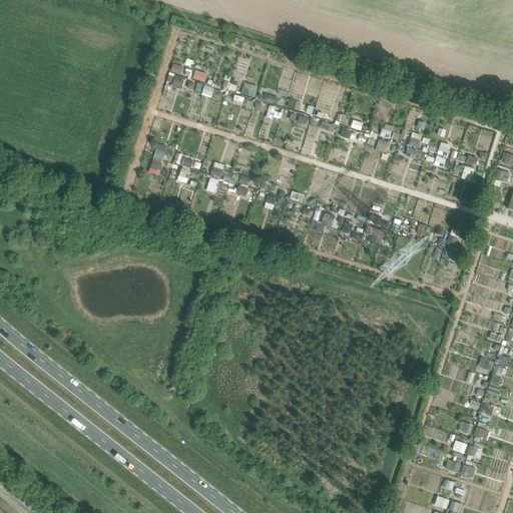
[(172,62),(170,68),(179,72),(182,65),(172,62)]
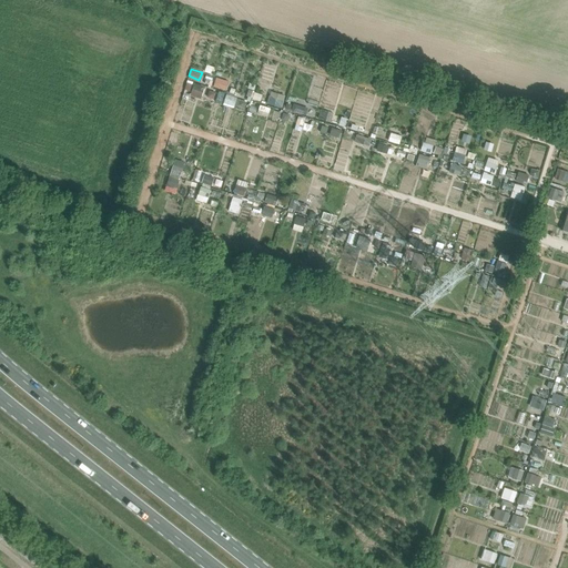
[(213,75),(206,73),(203,82),(210,84),(213,75)]
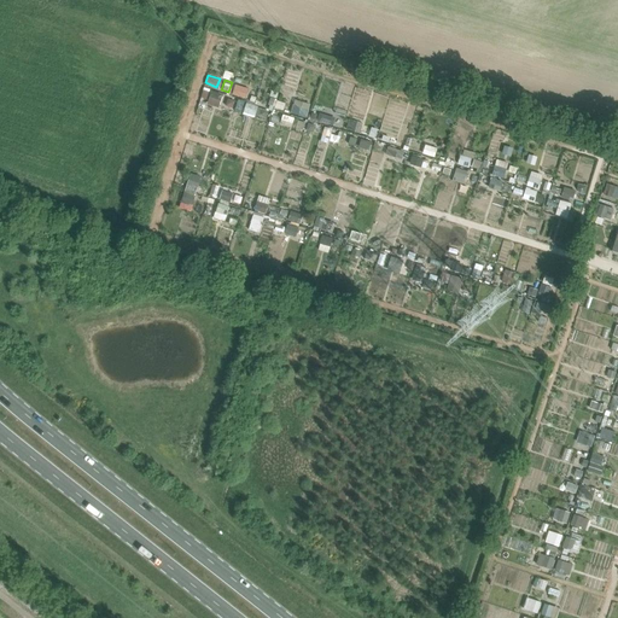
[(249,88),(235,83),(233,88),(232,92),(245,97),(249,88)]
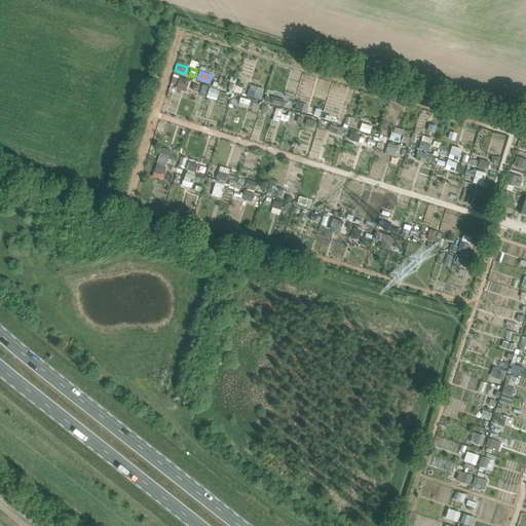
[(189,78),(179,76),(175,86),(186,89),(189,78)]
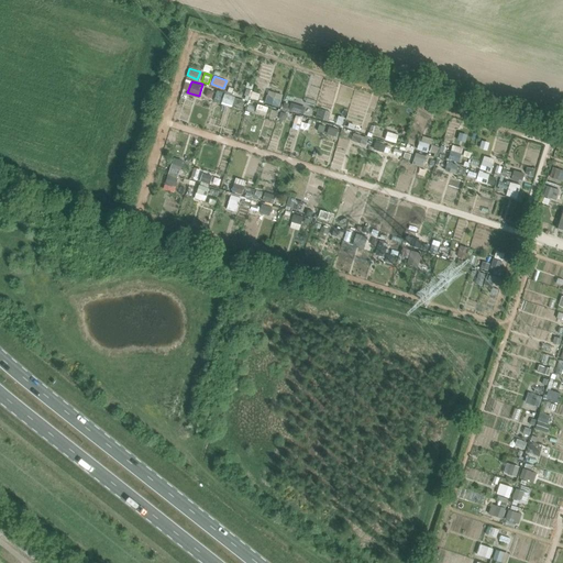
[(260,92),(246,88),(243,95),(257,99),(260,92)]
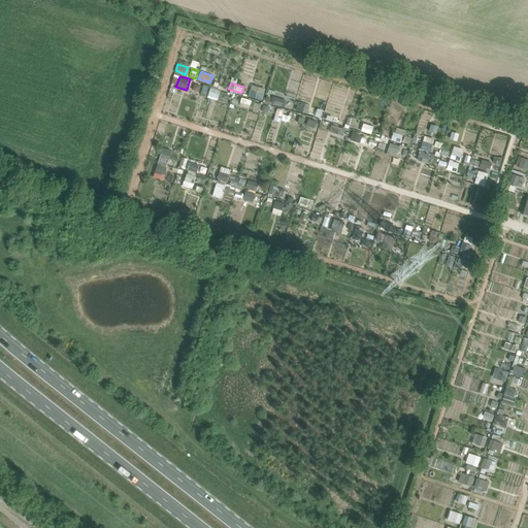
[(265,88),(252,84),(248,95),(261,99),(265,88)]
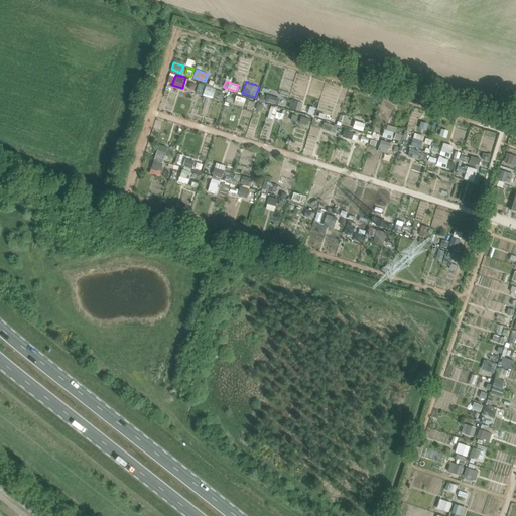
[(212,87),(206,85),(203,94),(212,97),(213,95),(215,88),(212,87)]
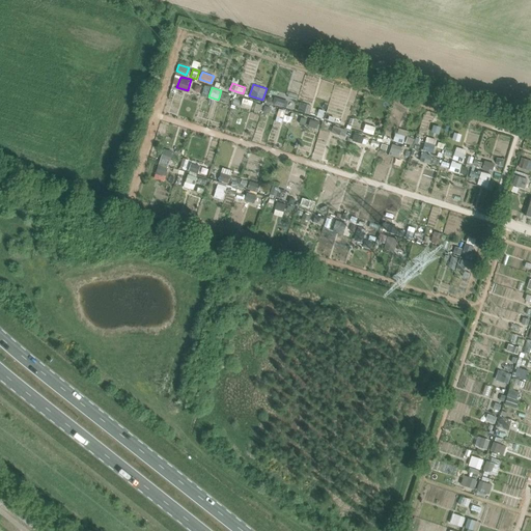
[(230,93),(221,90),(219,98),(227,101),(230,93)]
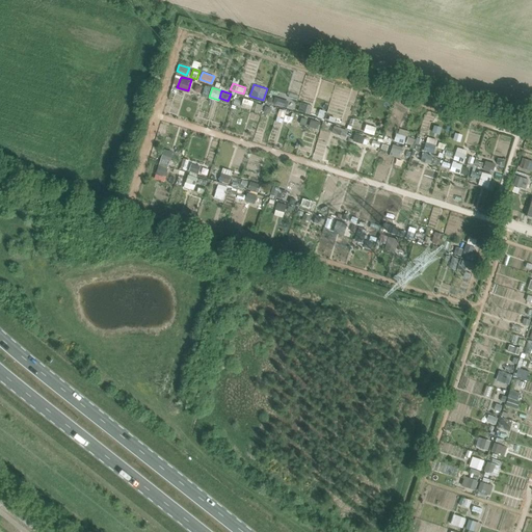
[(246,99),(241,98),(239,105),(249,109),(253,101),(246,99)]
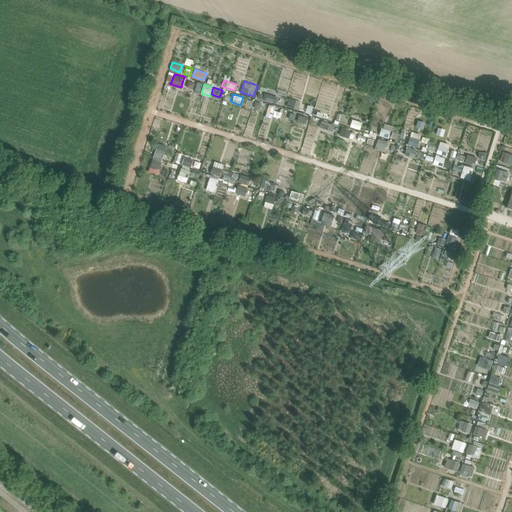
[(276,97),(265,94),(264,101),(276,104),(276,97)]
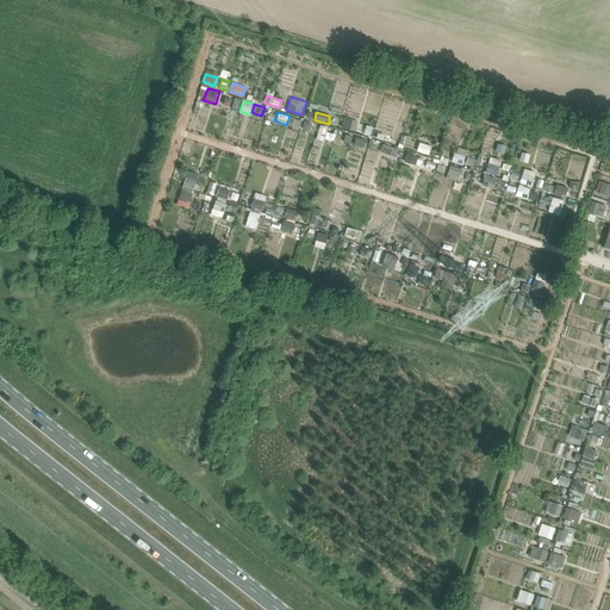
[(358,120),(344,116),(341,126),(354,130),(358,120)]
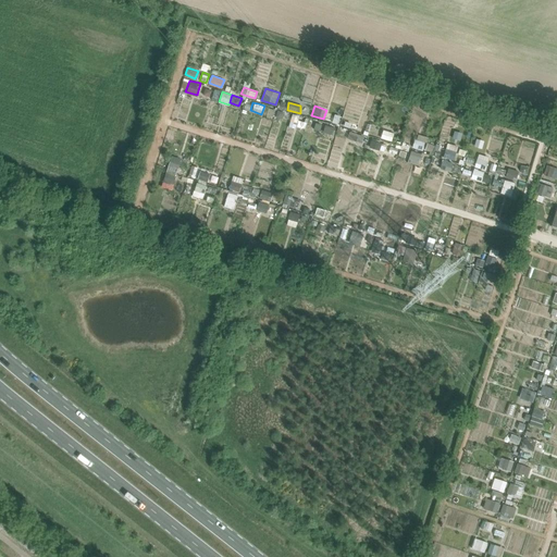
[(268,107),(267,114),(273,115),(275,109),(268,107)]
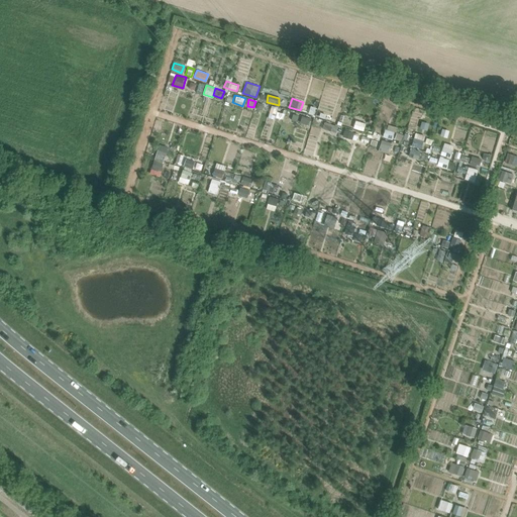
[(271,105),(268,117),(274,119),(278,107),(271,105)]
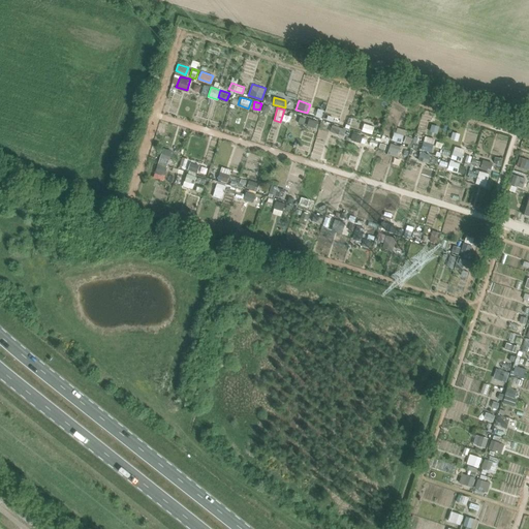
[(323,110),(317,107),(314,117),(320,119),(323,110)]
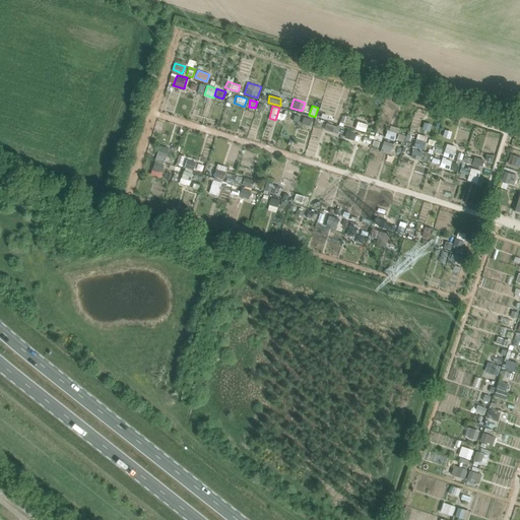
[(278,112),(276,118),(284,120),(286,114),(278,112)]
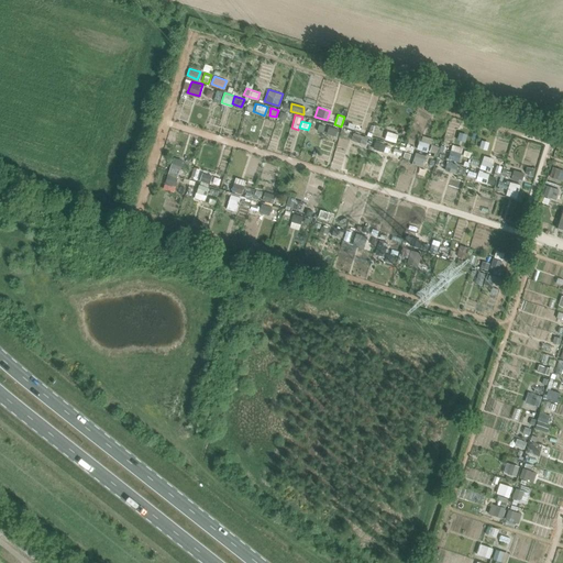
[(338,128),(328,125),(326,133),(338,136),(338,128)]
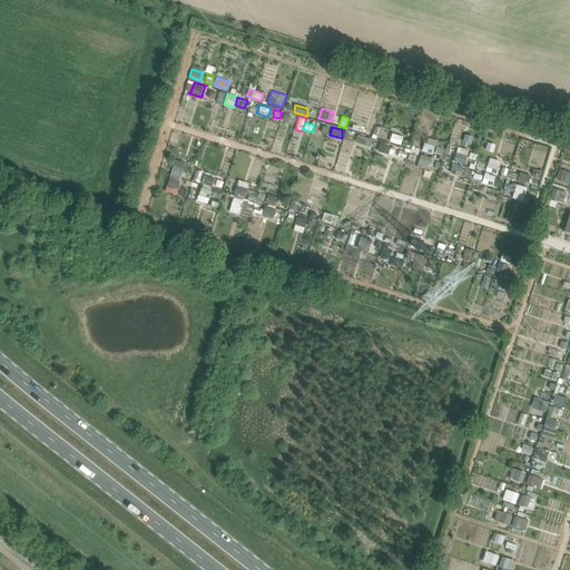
[(359,134),(356,140),(371,146),(373,138),(359,134)]
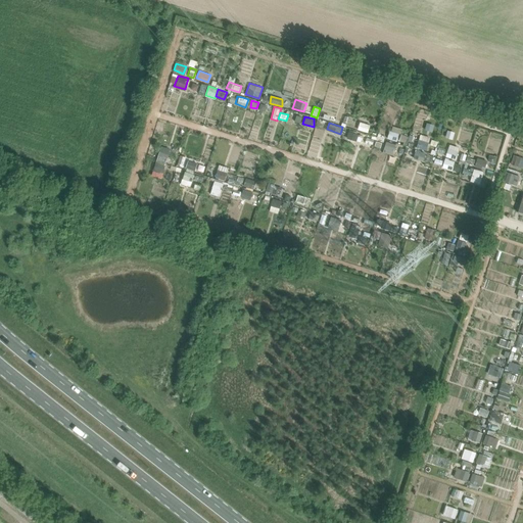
[(368,125),(358,123),(357,126),(355,130),(366,133),(368,125)]
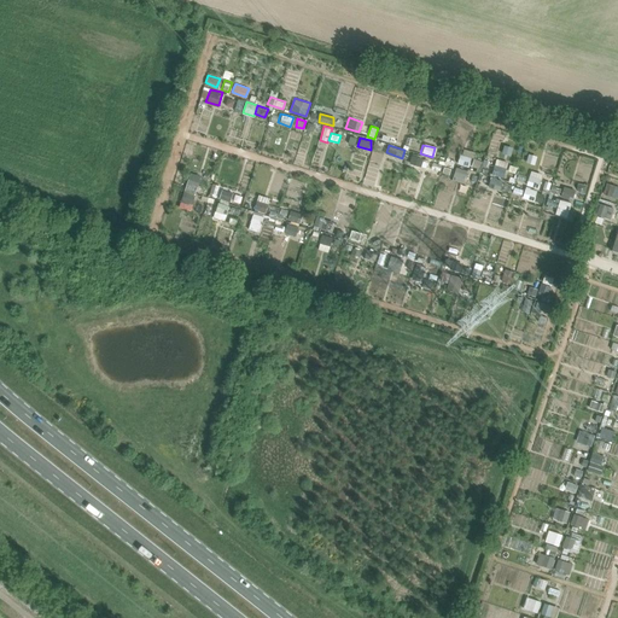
[(503,145),(501,155),(512,156),(513,146),(503,145)]
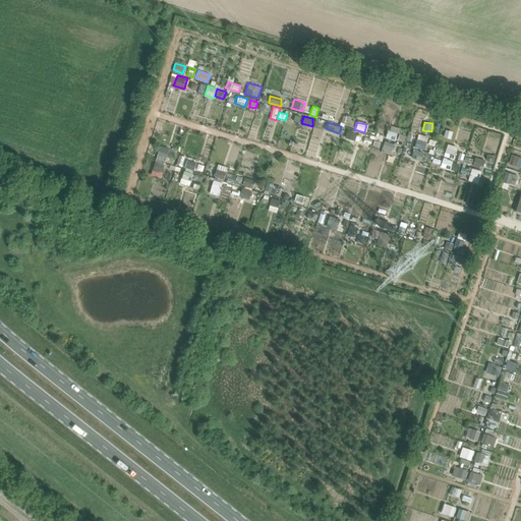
[(398,132),(388,129),(381,151),(390,154),(398,132)]
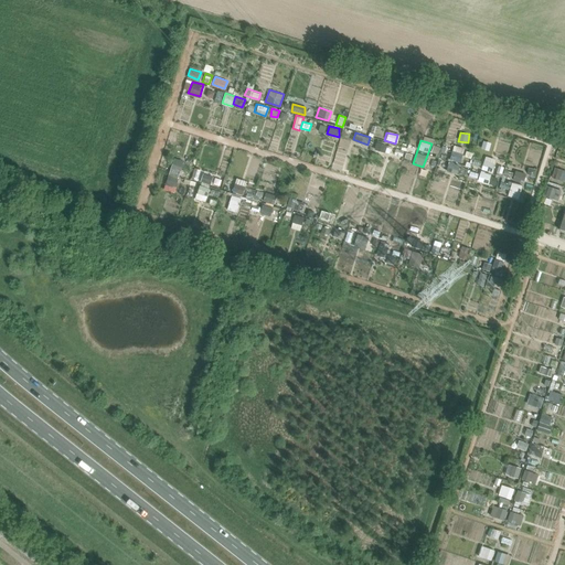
[(374,151),(386,156),(390,146),(377,141),(374,151)]
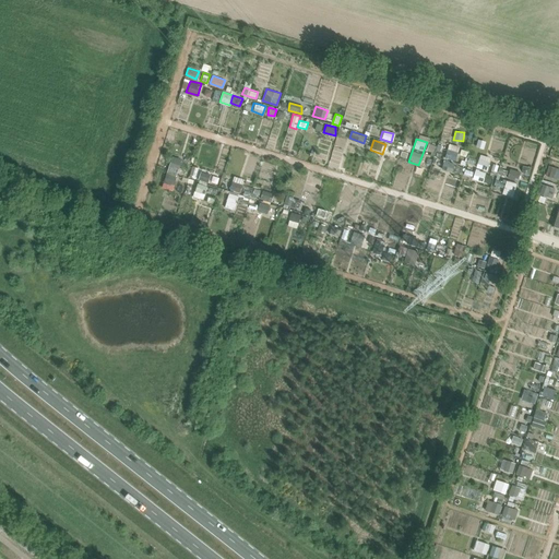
[(448,143),(443,157),(456,162),(461,147),(448,143)]
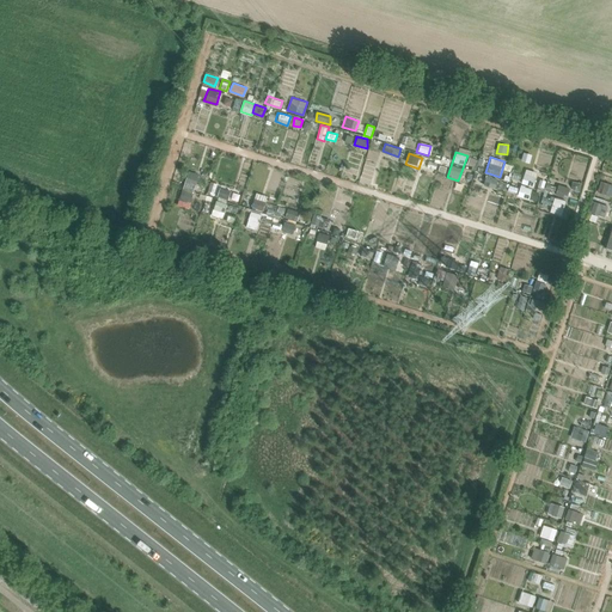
[(536,171),(525,169),(518,195),(528,199),(536,171)]
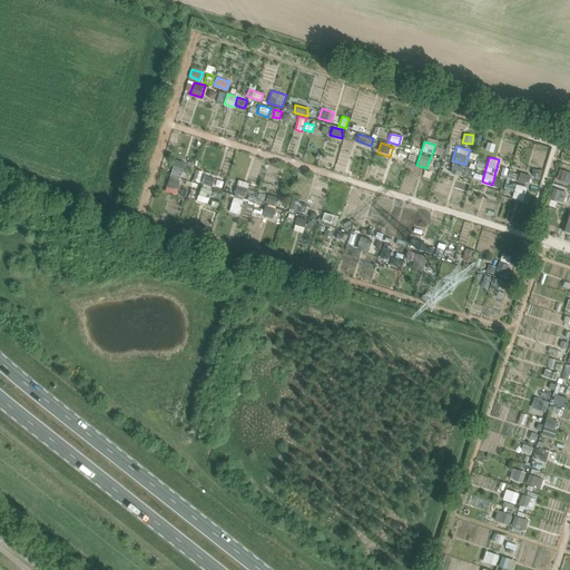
[(179,163),(175,161),(167,187),(176,190),(185,165),(179,163)]
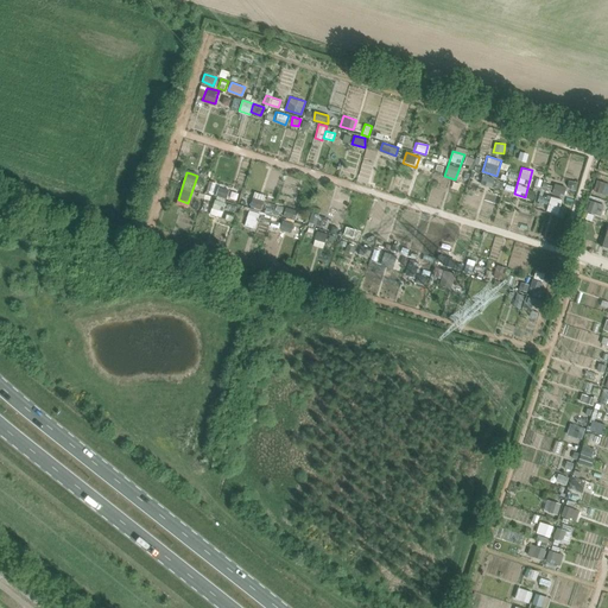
[(483,173),(480,184),(491,188),(494,177),(483,173)]
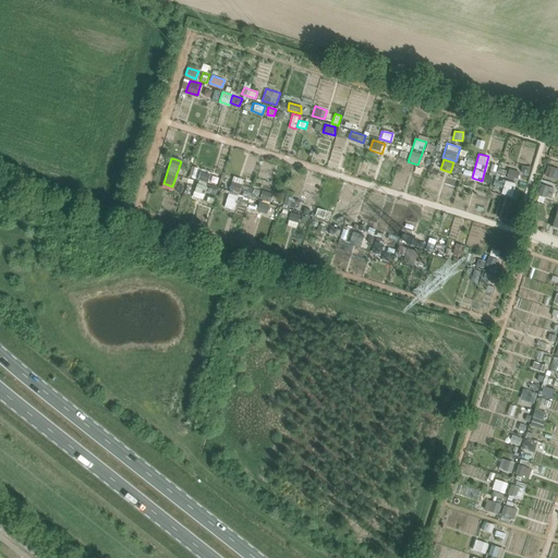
[(198,166),(192,164),(189,174),(195,177),(198,166)]
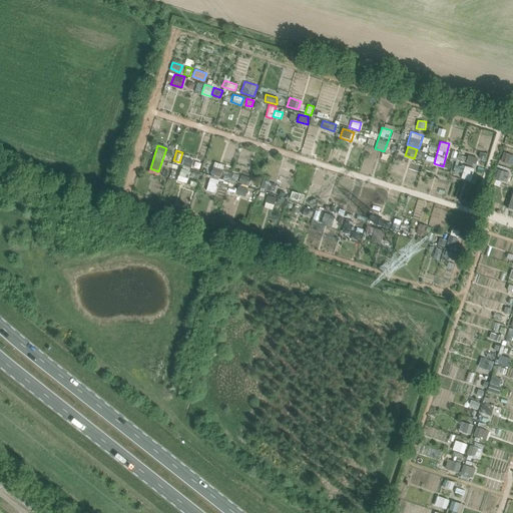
[(500,161),(511,166),(512,160),(512,153),(504,151),(500,161)]
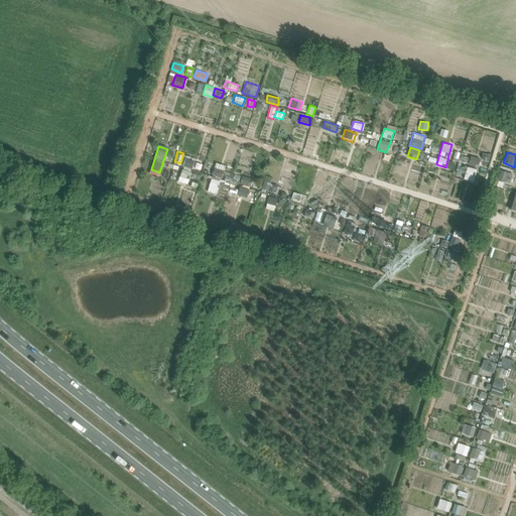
[(201,163),(184,157),(183,165),(200,170),(201,163)]
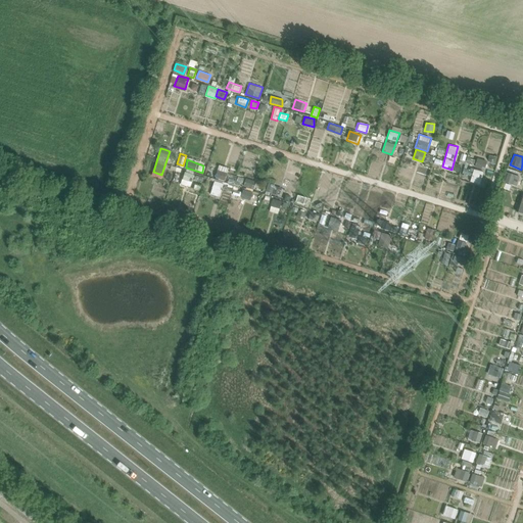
[(254,179),(216,169),(214,178),(242,187),(240,195),(250,197),(254,179)]
